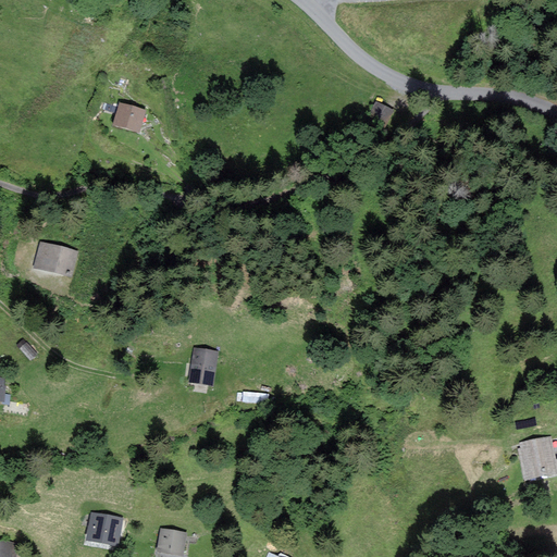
[(392,110),(376,102),(370,115),(384,123),(392,110)]
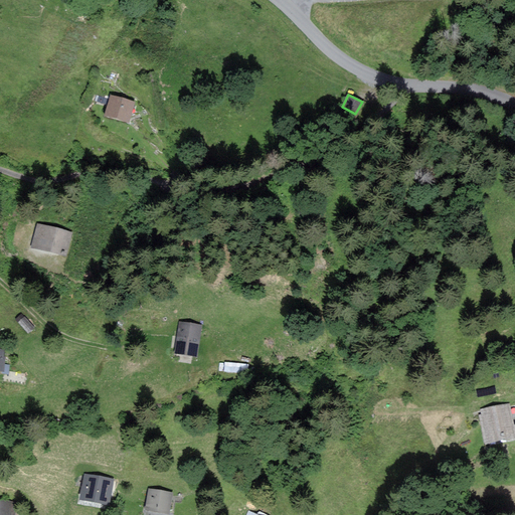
[(113,97),(107,115),(128,121),(134,103),(113,97)]
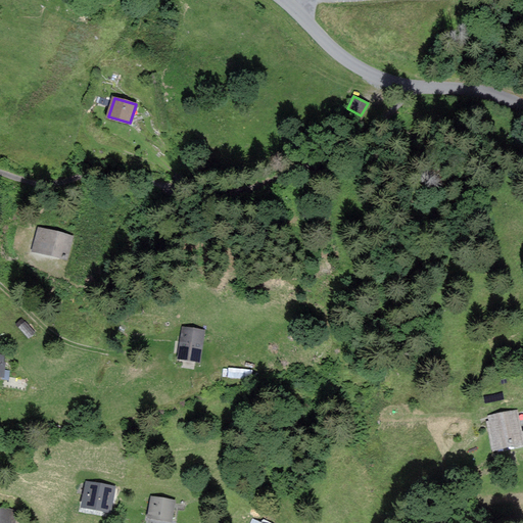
[(74,237),(40,227),(34,249),(67,259),(74,237)]
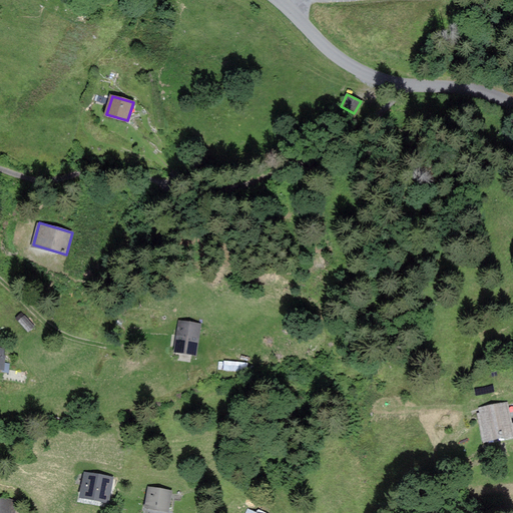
[(200,324),(179,320),(174,351),(196,355),(200,324)]
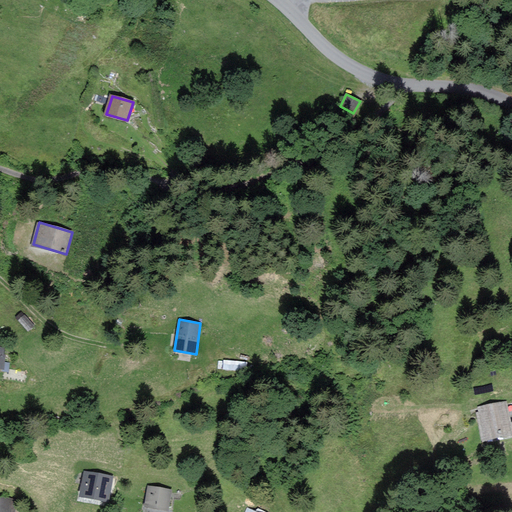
[(246,369),(247,361),(224,359),(224,368),(246,369)]
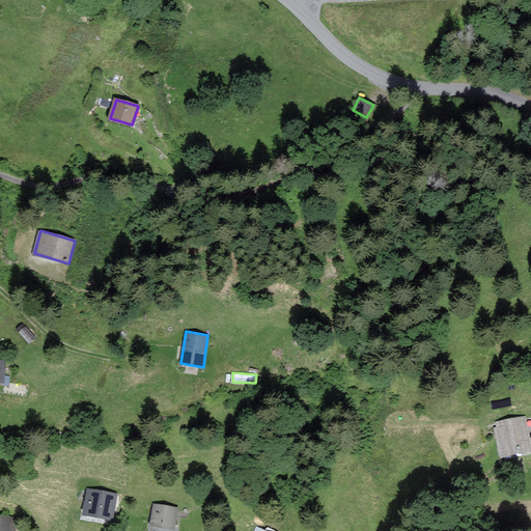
[(530,440),(528,441),(525,418),(495,423),(496,429),(493,430),(498,459),(530,453),(530,440)]
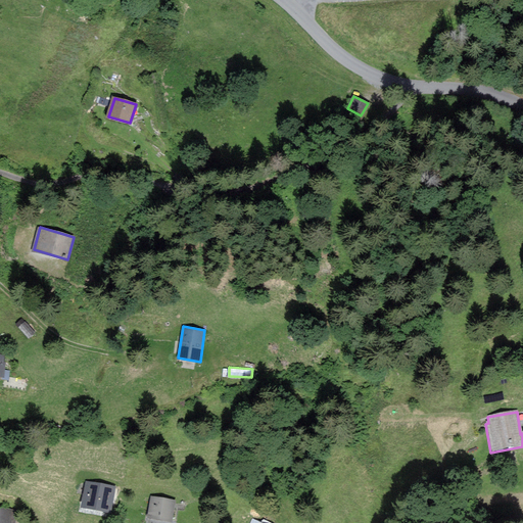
[(113,486),(87,482),(84,507),(109,511),(113,486)]
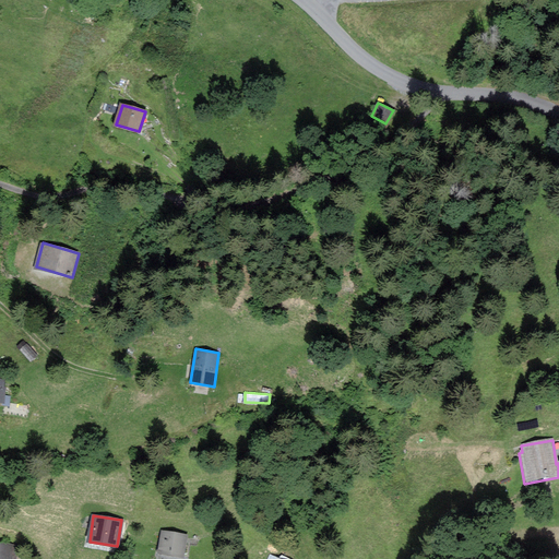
[(186,535),(163,532),(159,551),(182,556),(186,535)]
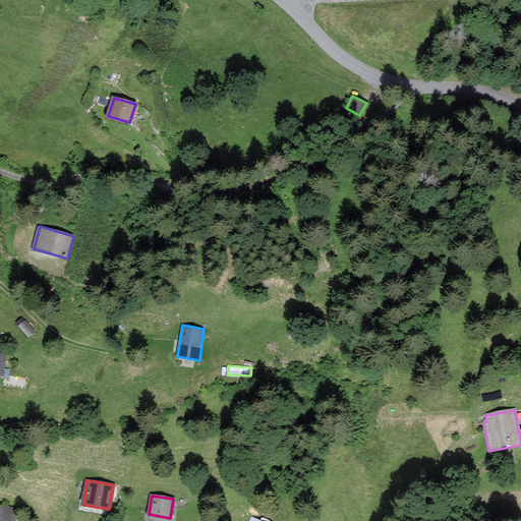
[(12,520),(15,509),(0,506),(0,520),(12,520)]
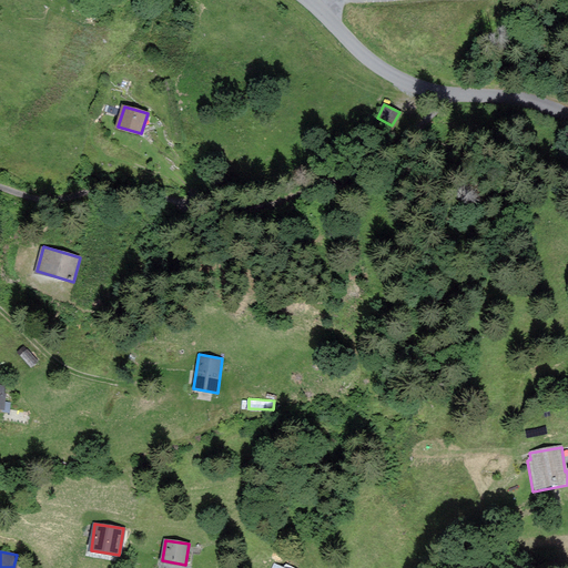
All buildings are outlined.
